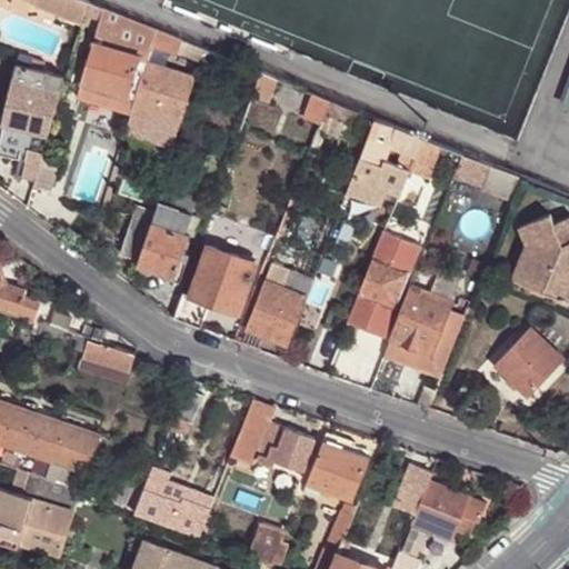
[(32,5),(82,26),(88,2),(82,0),(33,0),(32,3),(32,5)]
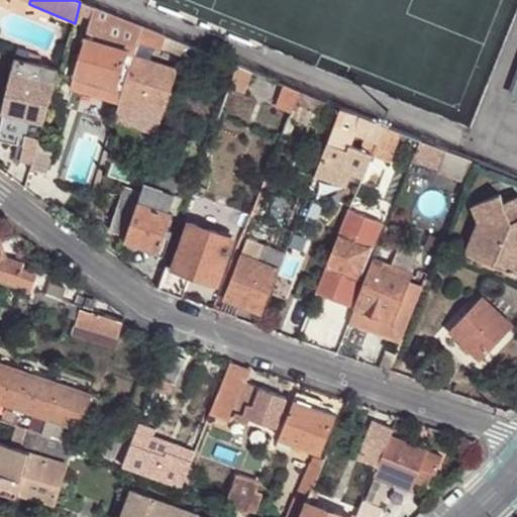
[(133,57),(138,42),(163,53),(168,37),(142,27),(94,8),(87,38),(86,37),(76,75),(77,75),(73,89),(120,102),(122,95),(133,57)]
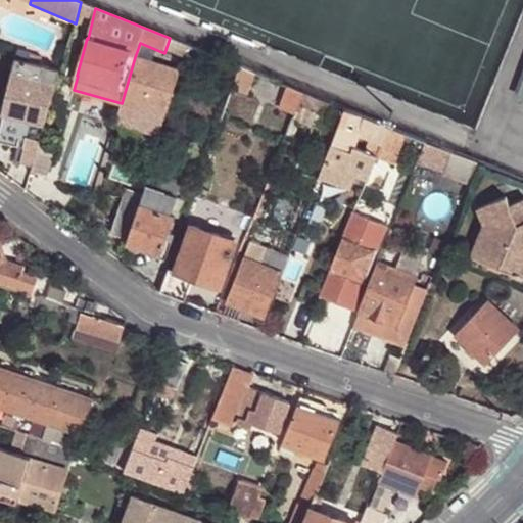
[(32,120),(48,125),(61,74),(41,67),(43,60),(32,57),(32,56),(21,54),(19,62),(18,62),(5,112),(6,113),(32,120)]
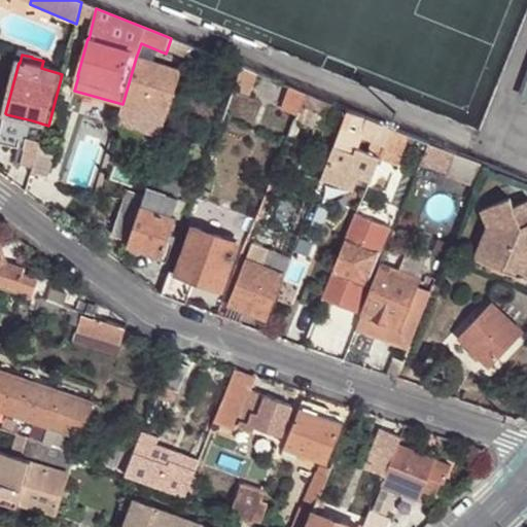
[(180,70),(136,58),(125,97),(123,104),(117,123),(161,135),(168,110),(180,70)]
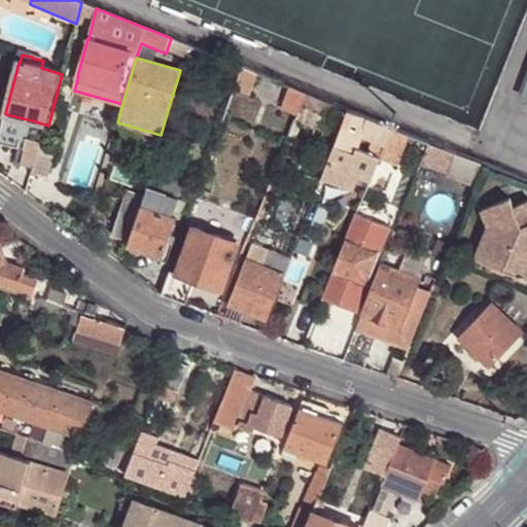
[(222,73),(239,79),(242,67),(229,61),(222,73)]
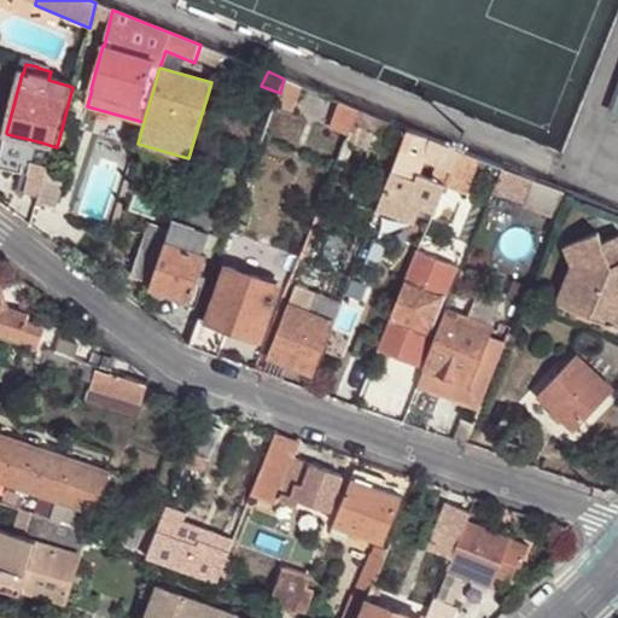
[(284,79),(280,93),(293,100),(299,86),(284,79)]
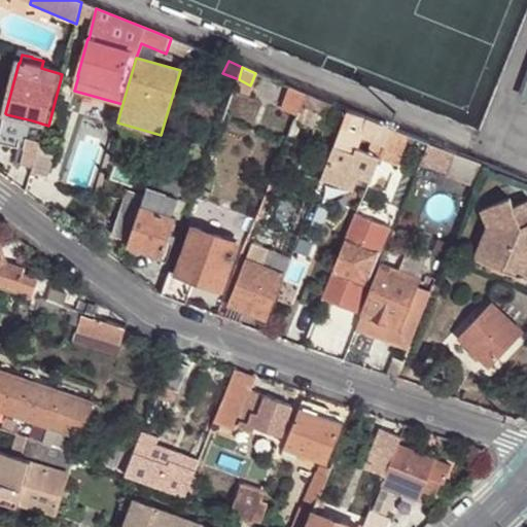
[(306,95),(303,103),(312,106),(315,99),(306,95)]
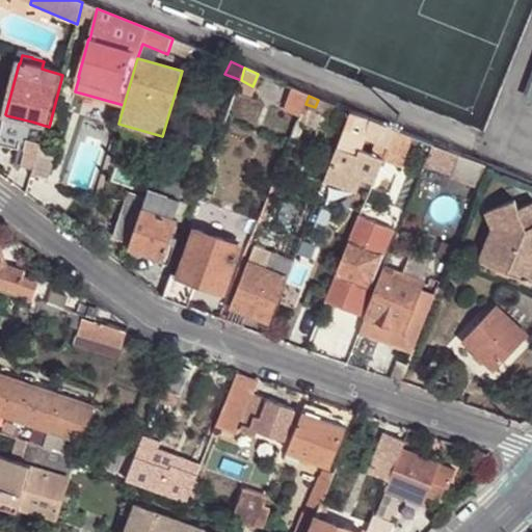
[(351,112),(338,148),(357,155),(358,151),(364,138),(371,121),(351,112)]
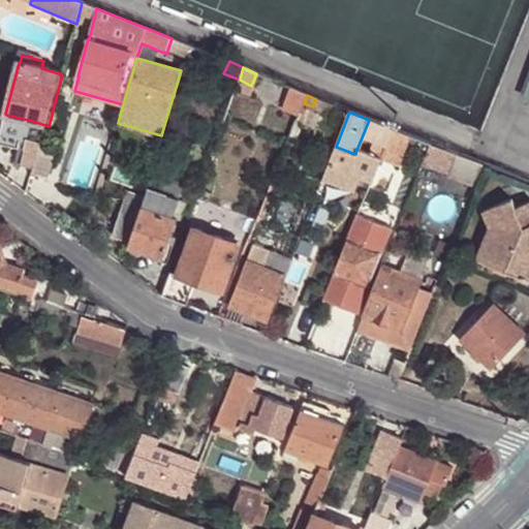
[(0,143),(24,150),(32,121),(6,115),(6,117),(0,135),(0,143)]
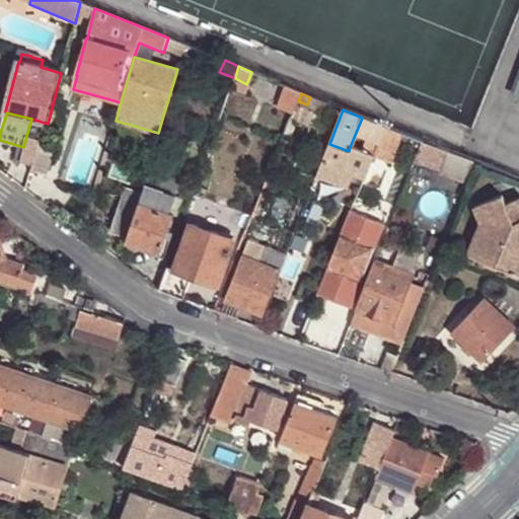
[(364,178),(373,155),(383,127),(362,118),(355,135),(367,139),(362,152),(350,147),(349,151),(329,144),(317,174),(347,188),(352,173),(364,178)]
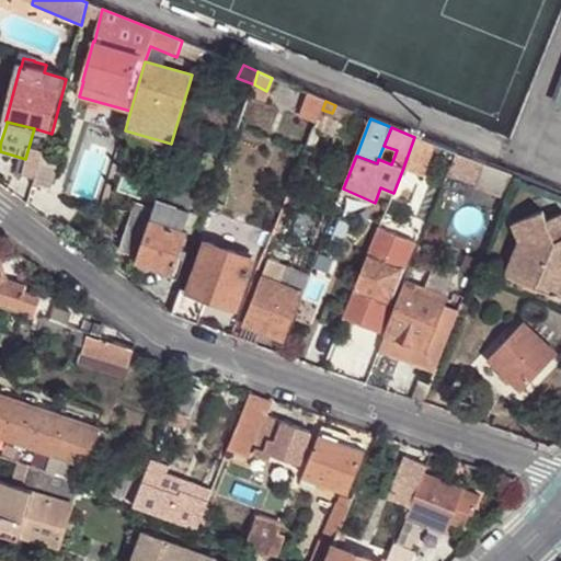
[(34,128),(25,159),(31,160),(34,150),(46,152),(52,134),(34,128)]
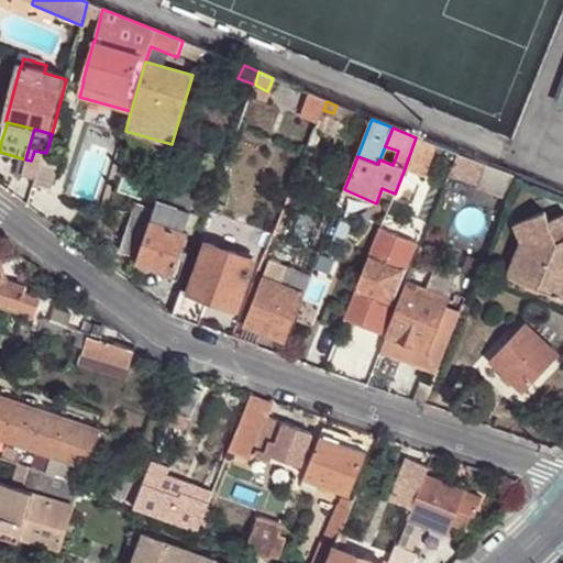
[(416,138),(405,168),(427,177),(439,146),(416,138)]
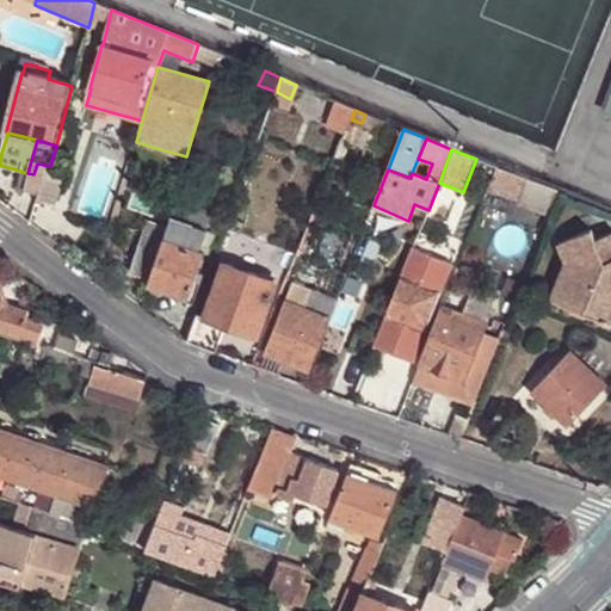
[(50,166),(37,164),(34,174),(29,191),(43,193),(49,170),(50,166)]
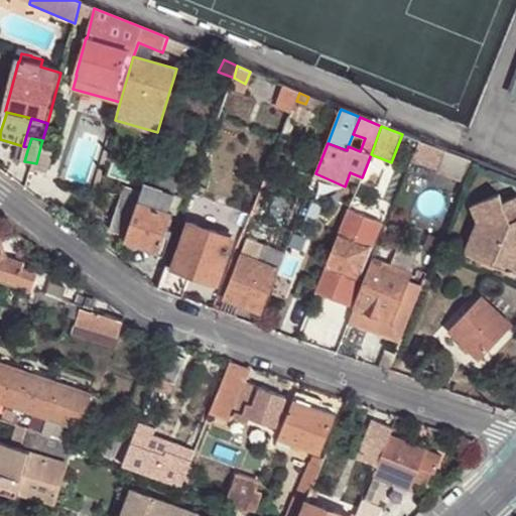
[(441,167),(448,153),(419,141),(412,159),(450,174),(453,172),(441,167)]
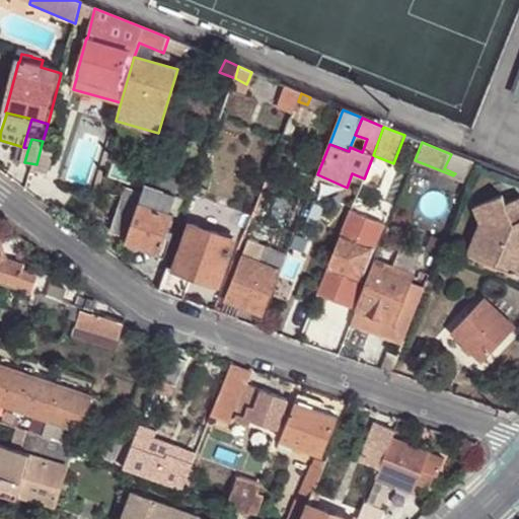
[(36,164),(35,169),(52,174),(59,148),(42,144),(36,164)]
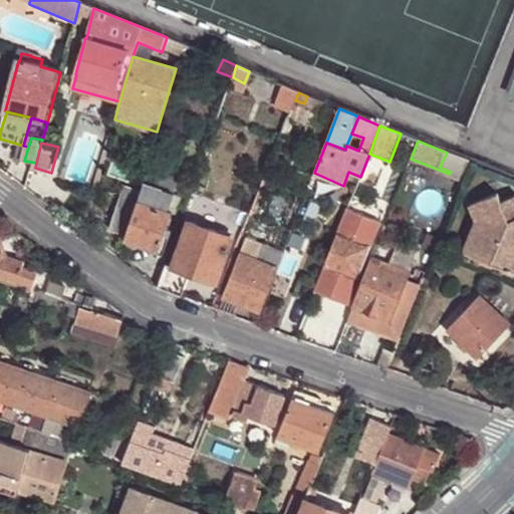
[(471,162),(447,153),(440,167),(451,172),(449,174),(463,180),(471,162)]
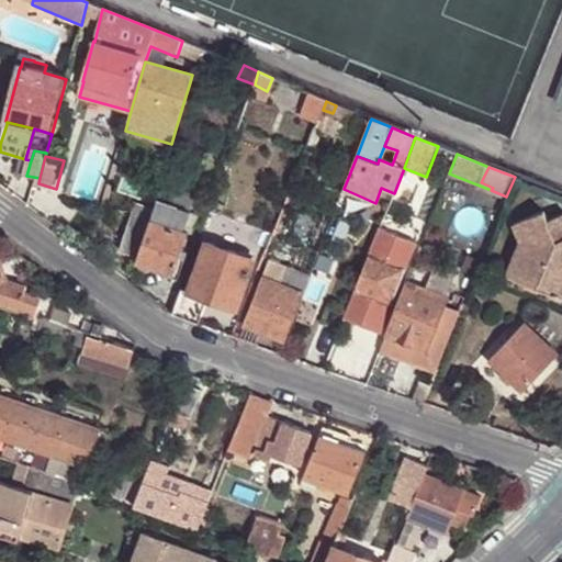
[(161,190),(157,202),(190,213),(194,201),(161,190)]
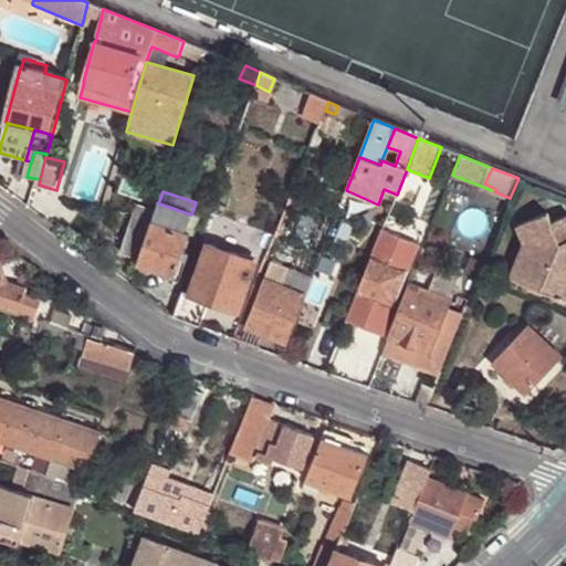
[(158,203),(153,220),(186,232),(191,215),(158,203)]
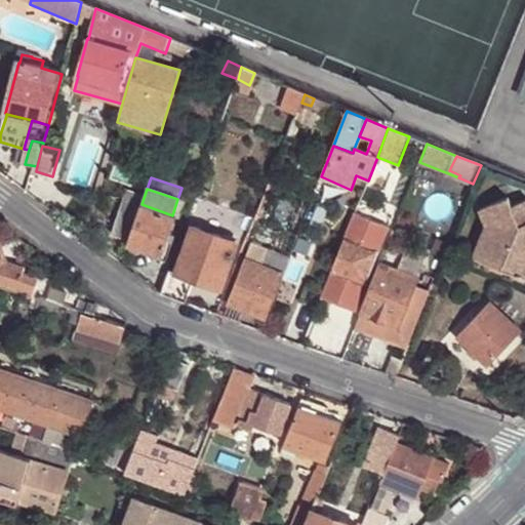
[(124,199),(112,233),(128,238),(139,204),(124,199)]
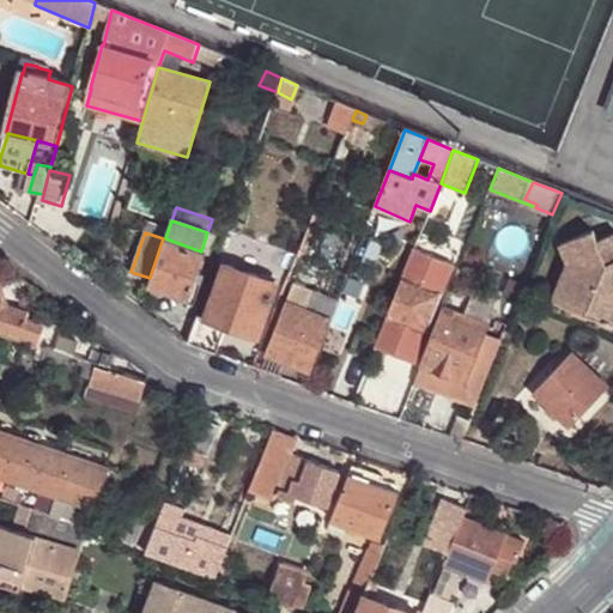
[(566,268),(553,299),(588,314),(586,320),(612,329),(612,238),(598,244),(594,236),(559,250),(566,268)]
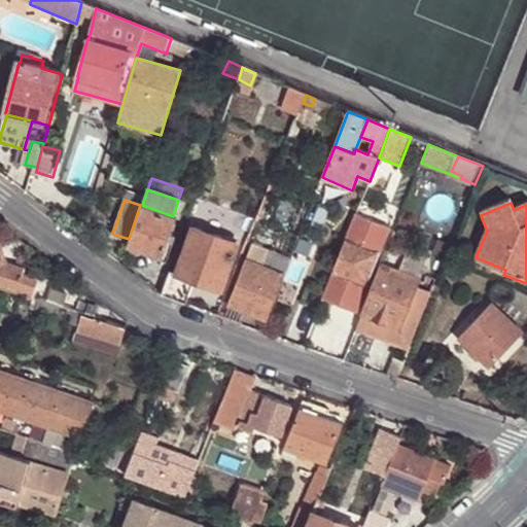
[(329,207),(321,204),(313,224),(321,227),(329,207)]
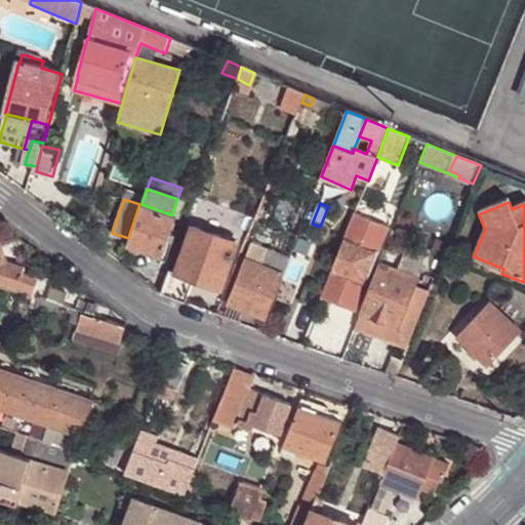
[(142,204),(129,242),(163,254),(176,215),(172,215),(142,204)]
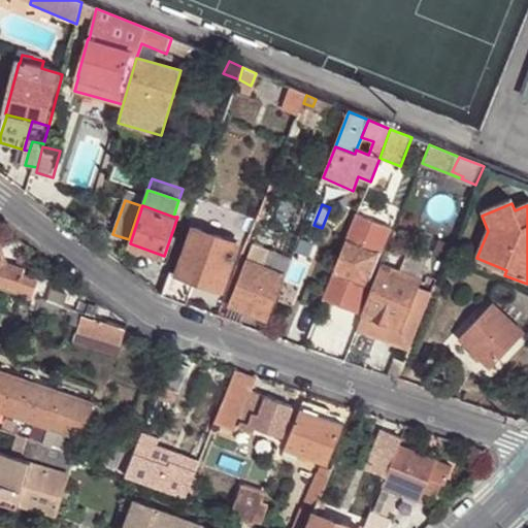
[(357,215),(348,238),(358,243),(361,234),(363,235),(368,219),(357,215)]
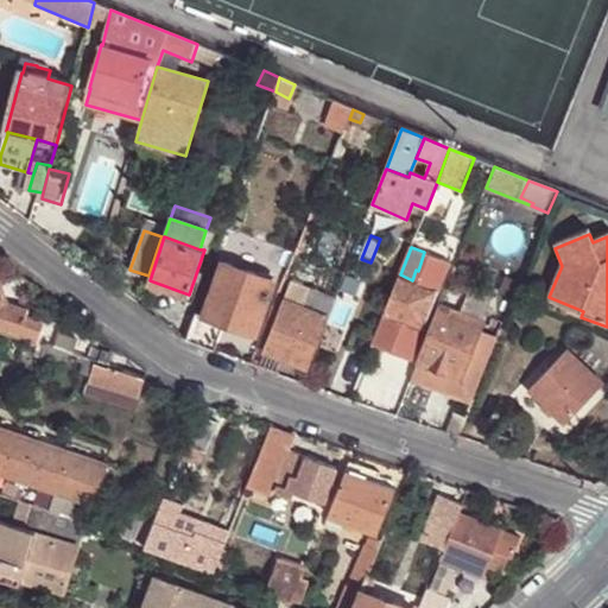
[(448,263),(424,252),(418,271),(431,276),(428,286),(437,290),(448,263)]
